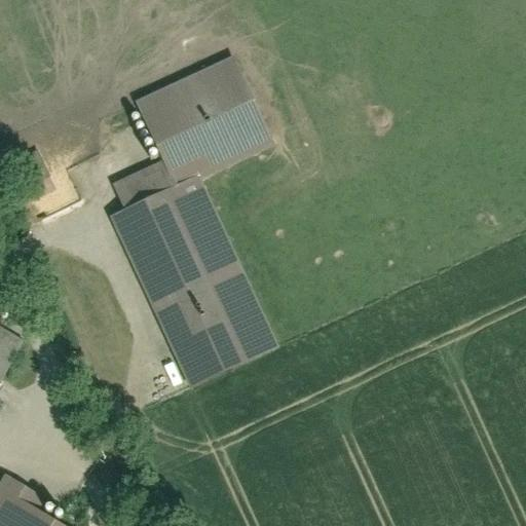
[(267,141),(228,54),(133,99),(160,158),(172,184),(193,175),(267,141)]
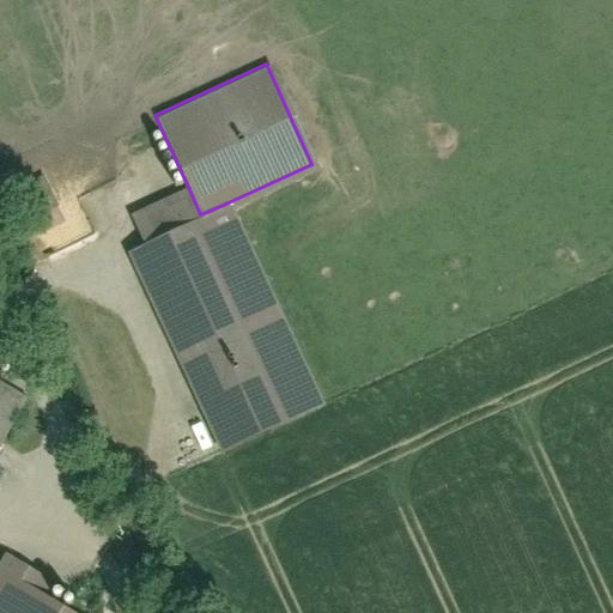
[(41,178),(2,198),(25,244),(64,226),(41,178)]
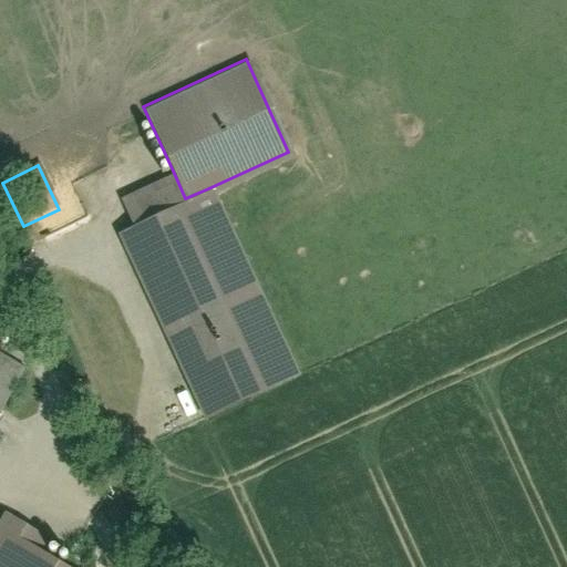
[(185,198),(173,171),(122,194),(134,222),(185,198)]
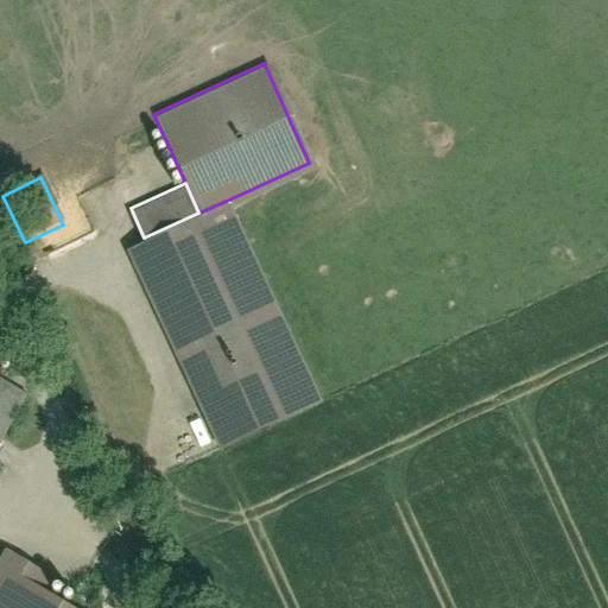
[(314,399),(223,202),(198,213),(144,238),(121,248),(213,445),(314,399)]
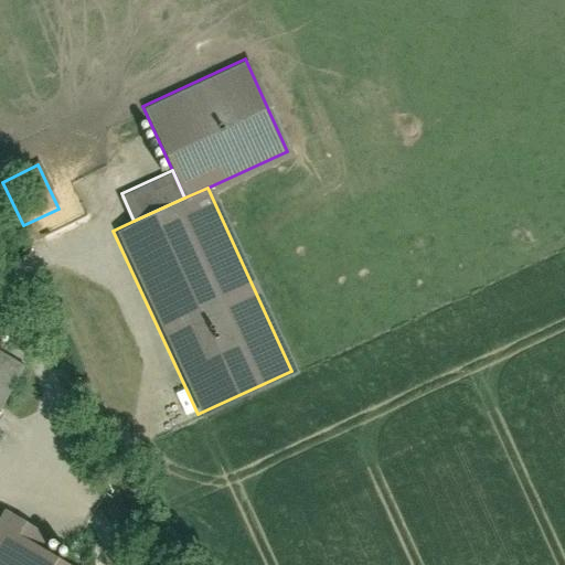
[(0,406),(22,368),(0,354),(0,406)]
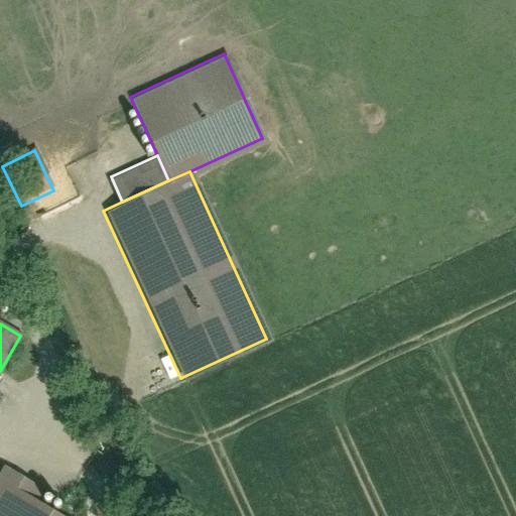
[(0,515),(52,515),(29,502),(36,489),(0,468),(0,515)]
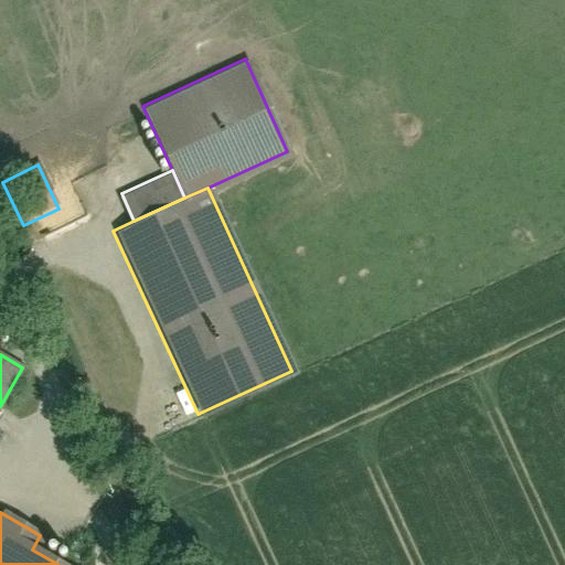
All buildings are outlined.
